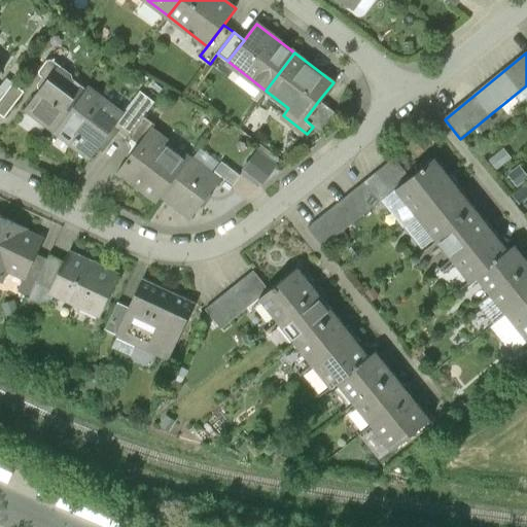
[(30,109),(59,132),(88,93),(74,83),(71,80),(74,76),(62,68),(55,62),(50,62),(42,72),(42,76),(45,78),(40,84),(41,91),(42,92),(30,109)]
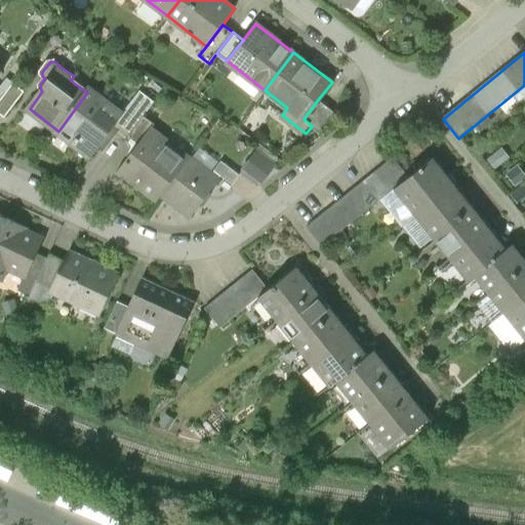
[(0,102),(14,83),(9,79),(2,89),(0,87),(0,102)]
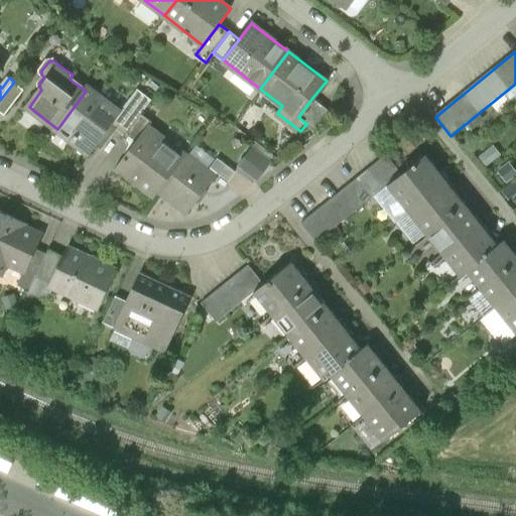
[(25,91),(14,82),(0,100),(0,111),(6,116),(25,91)]
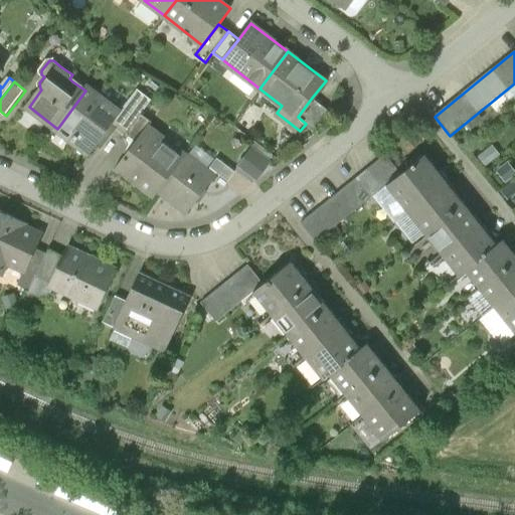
[(90,87),(86,91),(57,129),(90,153),(111,125),(122,111),(90,87)]
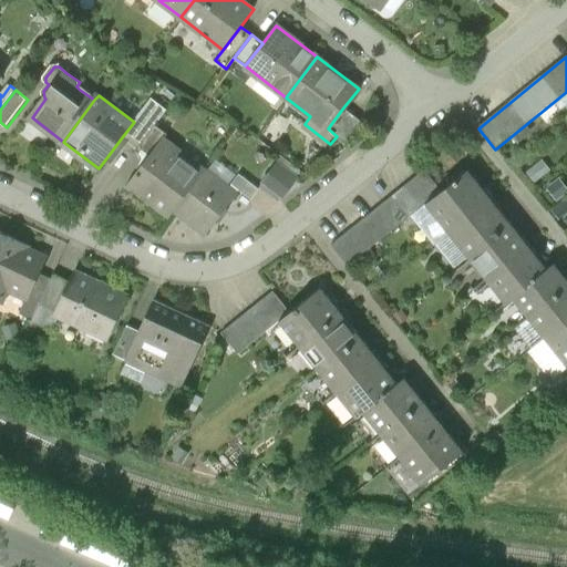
[(122,137),(136,147),(154,123),(165,109),(152,99),(134,122),(122,137)]
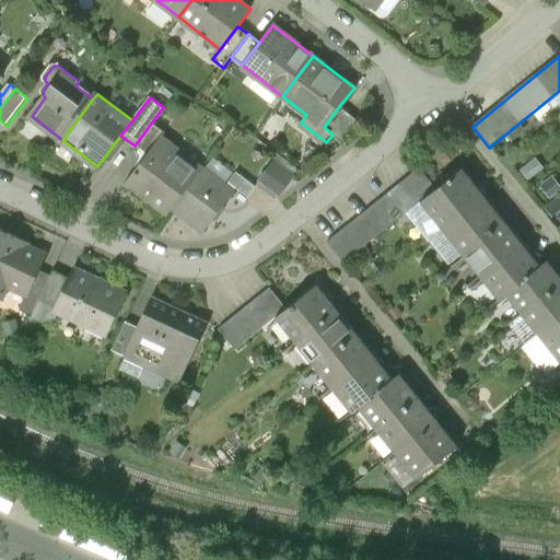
[(359,120),(339,106),(324,127),(333,135),(342,142),(359,120)]
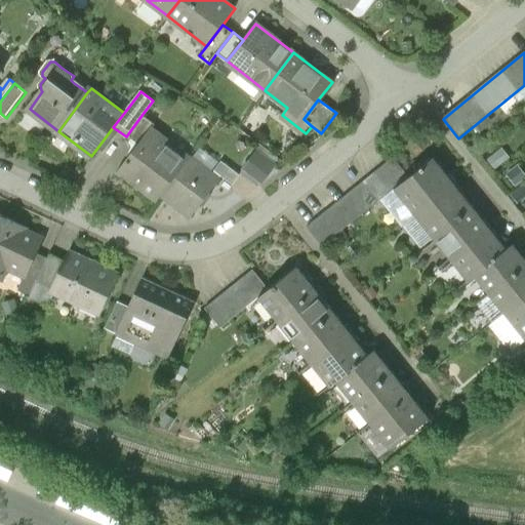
[(154,123),(143,114),(126,136),(137,146),(152,125),(154,123)]
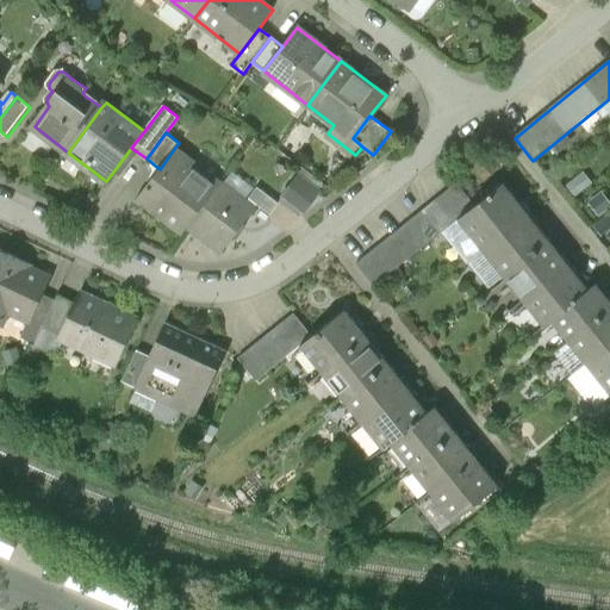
[(180,230),(185,224),(219,178),(176,145),(160,169),(138,198),(180,230)]
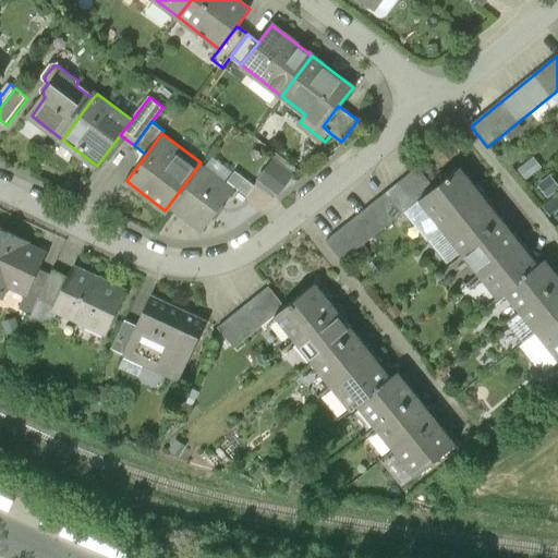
[(277,191),(289,164),(267,154),(255,181),(277,191)]
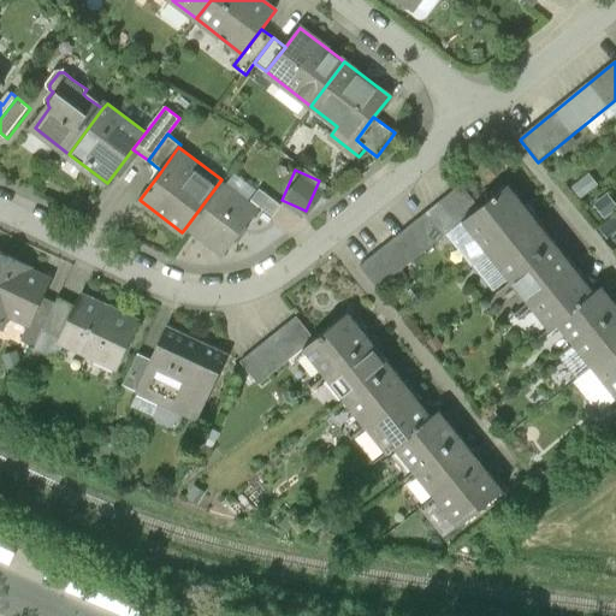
[(250,201),(221,179),(187,226),(221,252),(256,206),(250,201)]
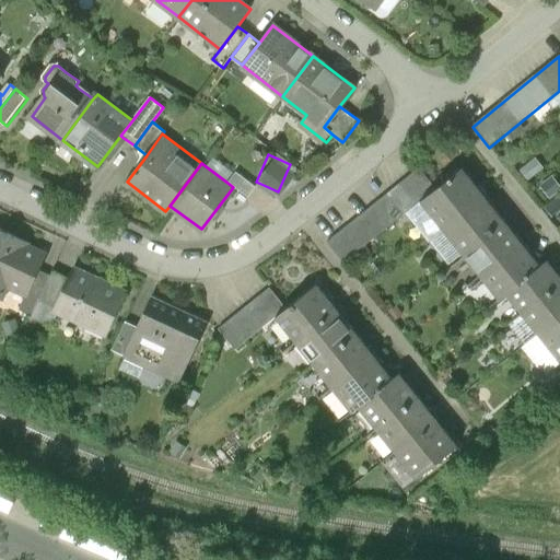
[(342,263),(419,200),(442,182),(427,163),(327,243),(342,263)]
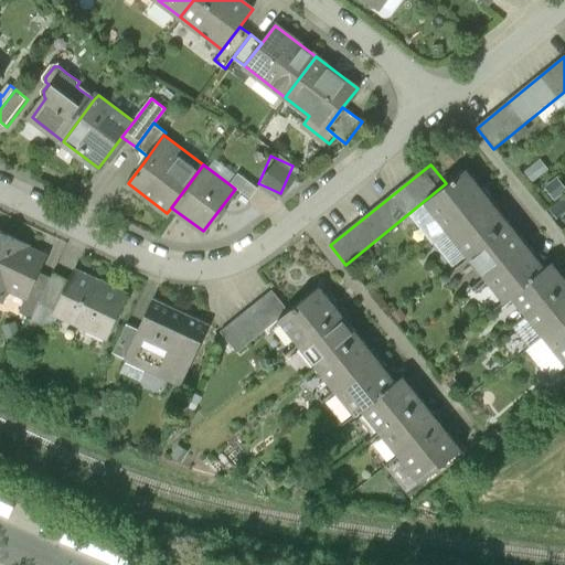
[(423,202),(443,227),(486,192),(466,168),(446,183),(423,202)]
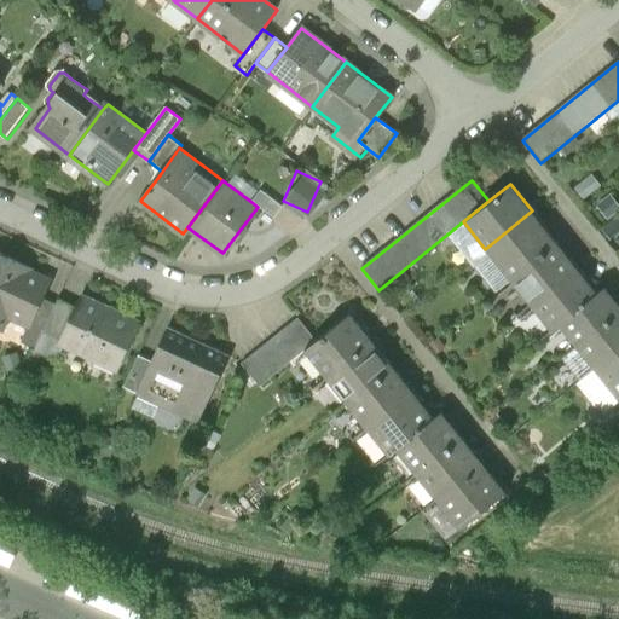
[(260,190),(252,202),(258,207),(272,218),(282,206),(260,190)]
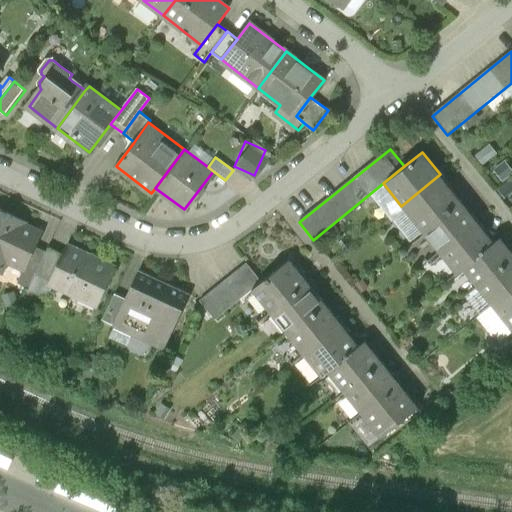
[(459,197),(440,174),(401,206),(420,229),(459,197)]
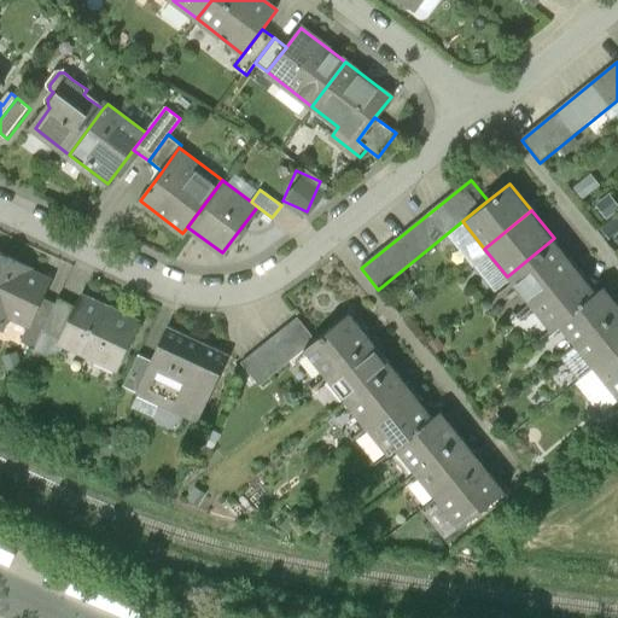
[(507,277),(529,303),(576,266),(554,238),(507,277)]
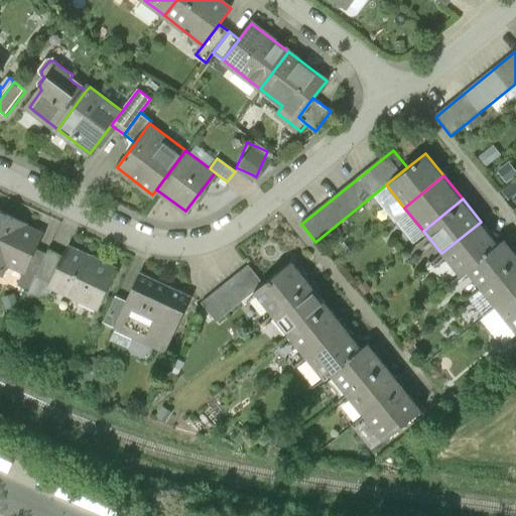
[(0,213),(0,272),(4,275),(9,266),(24,273),(36,248),(43,233),(0,213)]
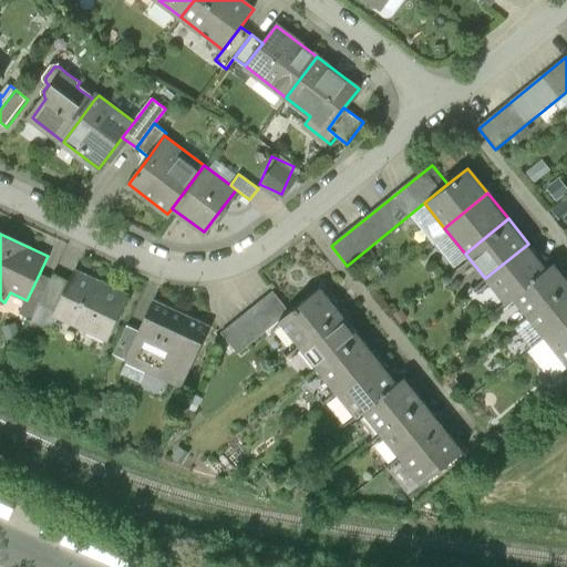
[(548,268),(528,244),(485,278),(505,303),(512,298),(548,268)]
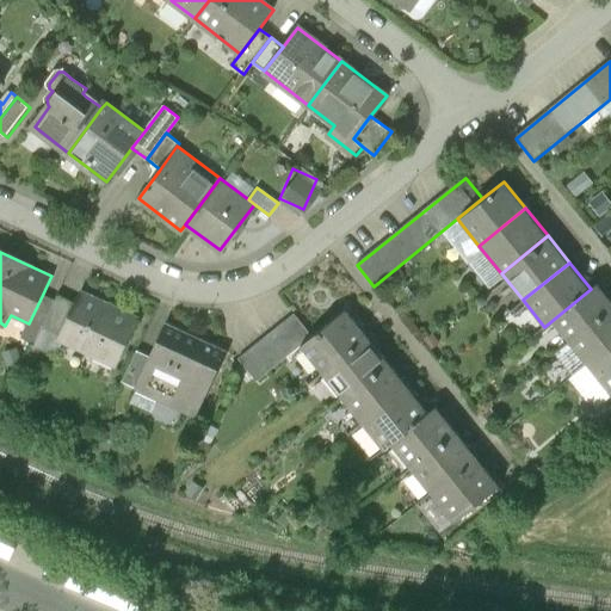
[(551,321),(568,343),(610,308),(610,303),(596,285),(591,289),(551,321)]
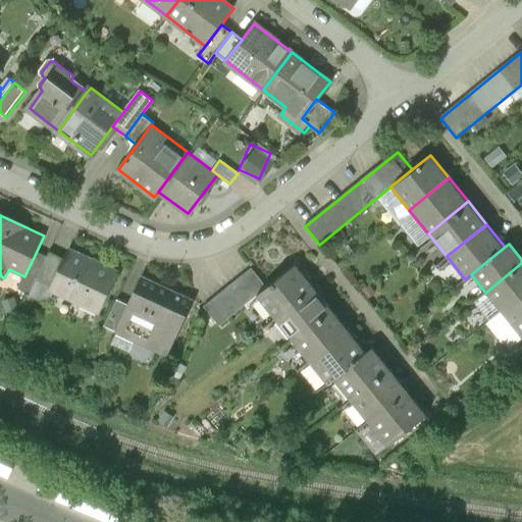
[(116,271),(70,250),(65,259),(51,290),(56,293),(97,312),(116,271)]
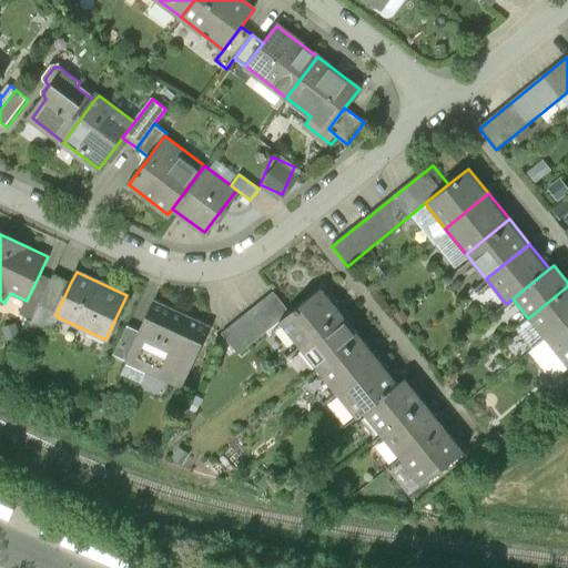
[(20,316),(32,322),(53,279),(40,273),(27,301),(20,316)]
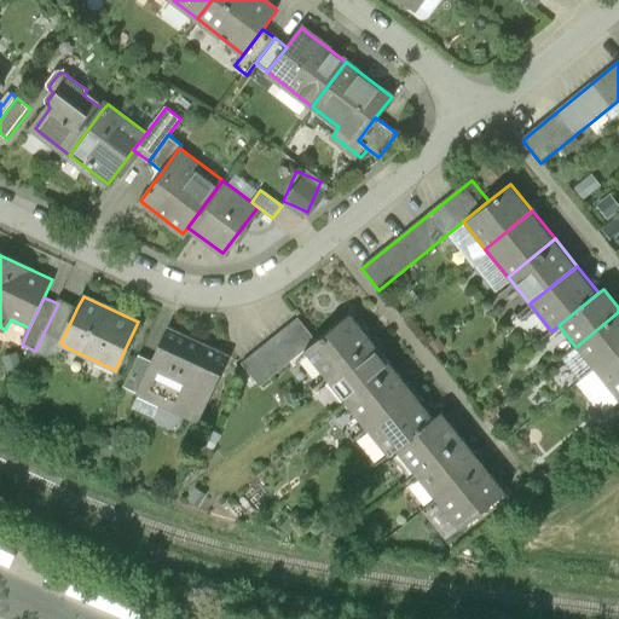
[(59,299),(58,304),(35,351),(56,360),(61,358),(67,347),(61,343),(77,307),(59,299)]
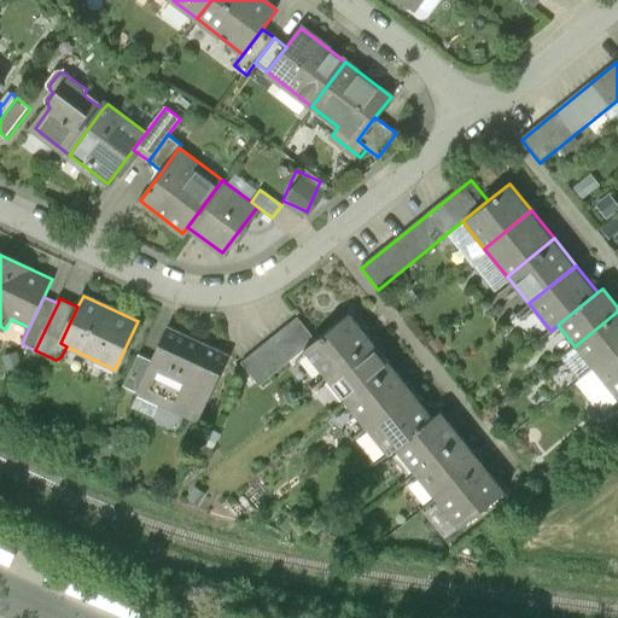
[(617,312),(575,347),(593,368),(617,348),(617,312)]
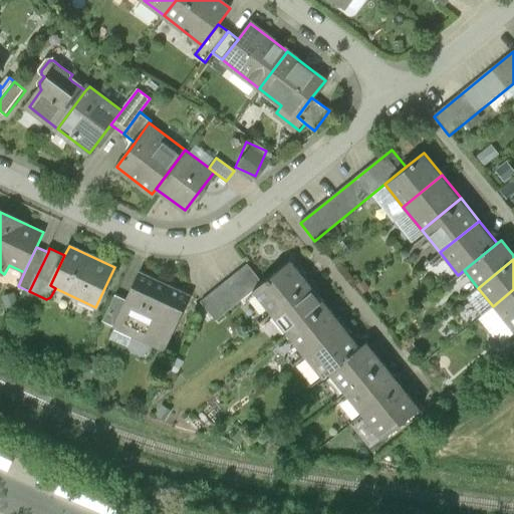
[(255,289),(272,311),(308,283),(291,261),(262,283),(255,289)]
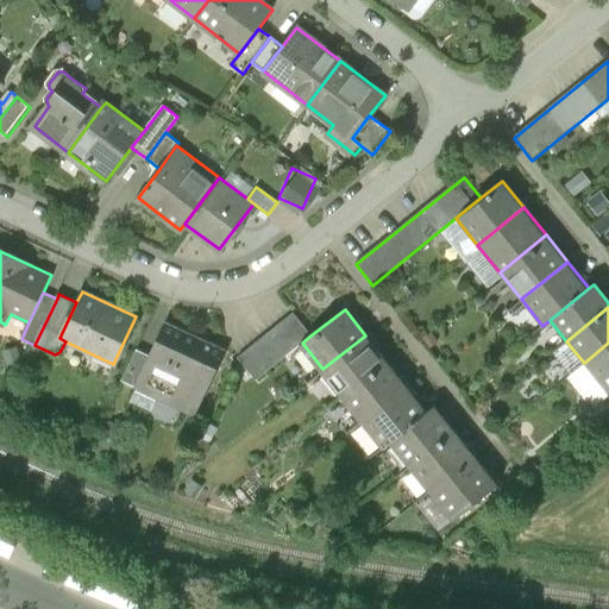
[(255,381),(302,343),(311,336),(293,313),(237,358),(255,381)]
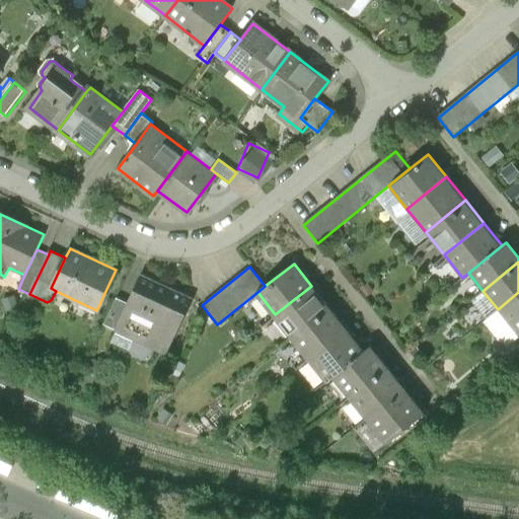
[(193,298),(142,276),(130,303),(117,297),(104,323),(168,352),(193,298)]
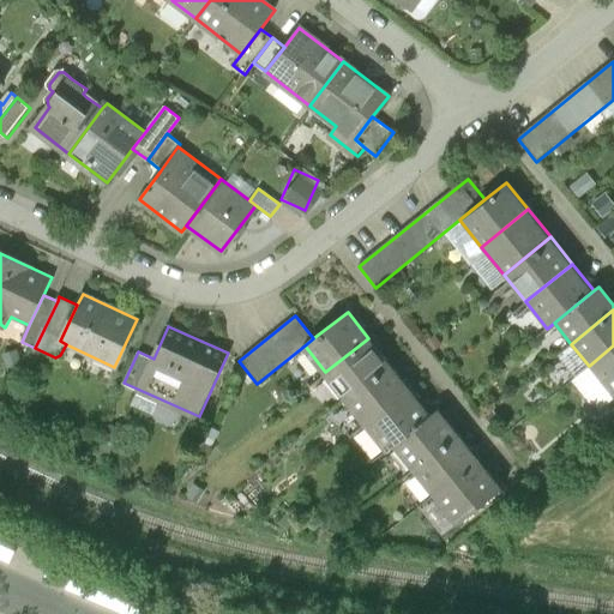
[(325,372),(345,398),(389,363),(368,338),(325,372)]
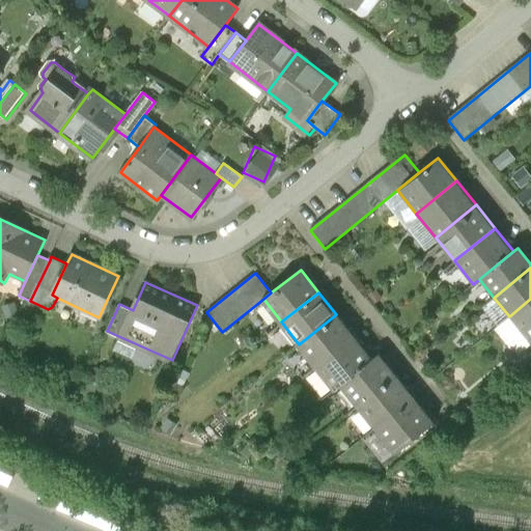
[(530,299),(509,316),(530,342),(530,299)]
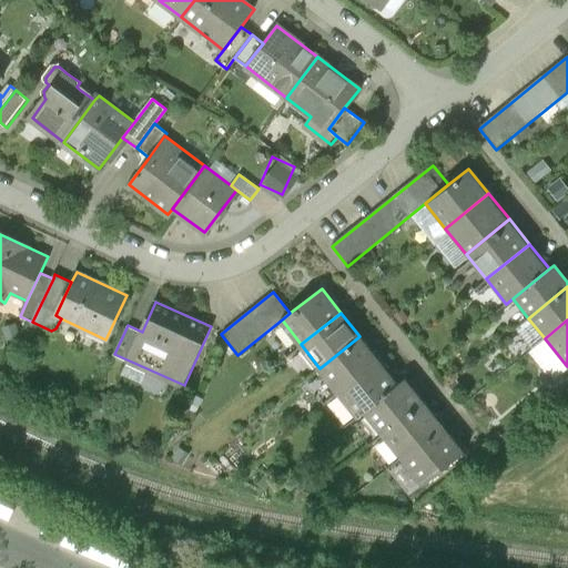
[(320,368),(338,392),(378,361),(359,336),(320,368)]
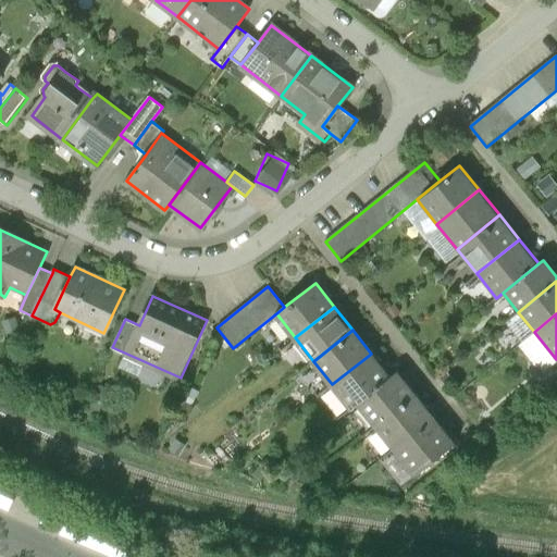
[(390,378),(371,354),(332,384),(350,408),(358,401),(390,378)]
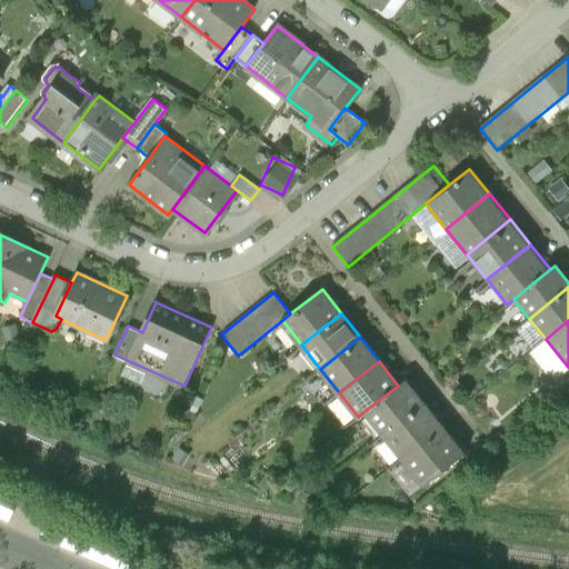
[(366,410),(385,435),(425,403),(405,379),(398,386),(366,410)]
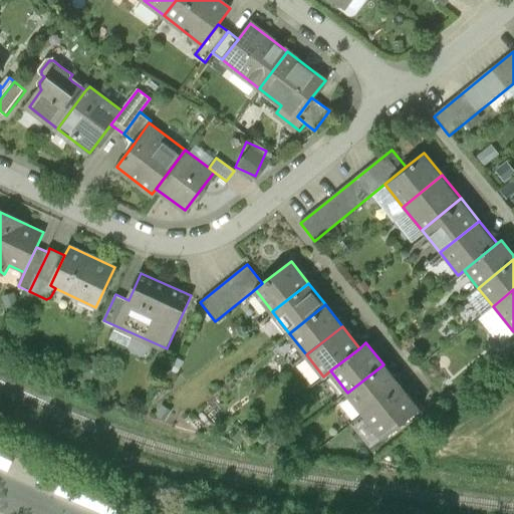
[(347,393),(365,415),(401,387),(383,364),(347,393)]
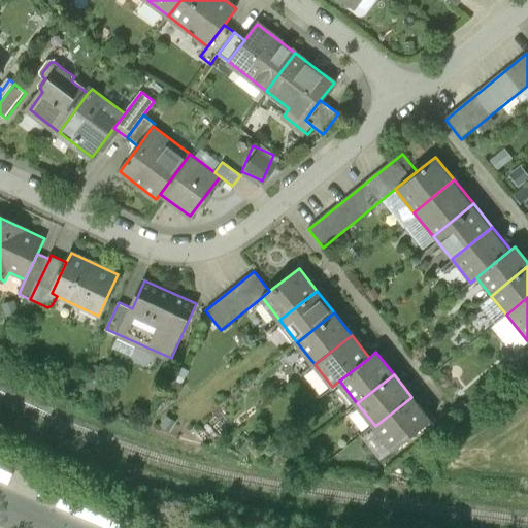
[(430,421),(411,397),(375,426),(393,450),(430,421)]
